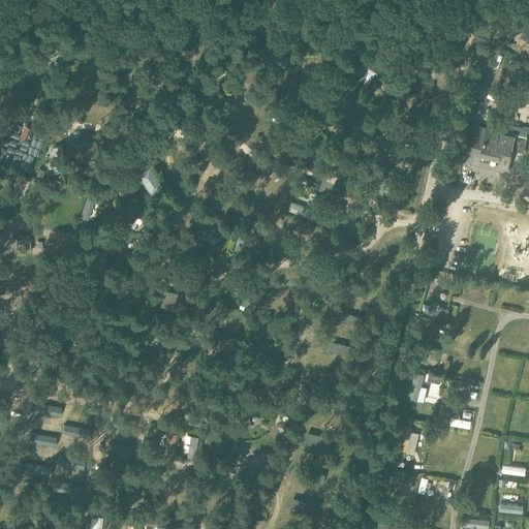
[(20,35),(11,60),(20,63),(28,38),(20,35)]
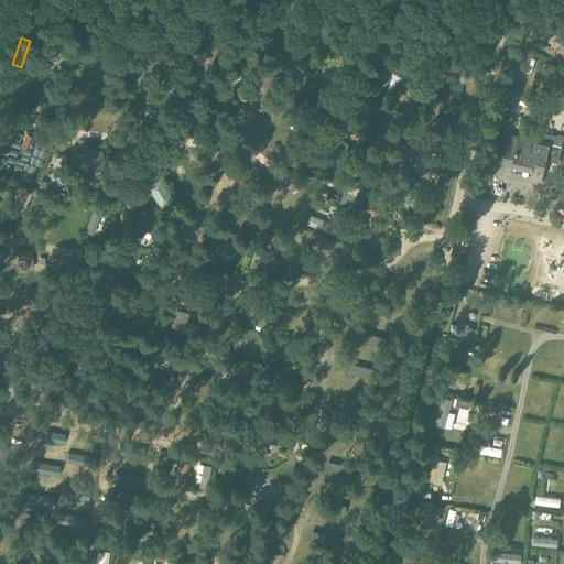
[(118,53),(120,64),(137,61),(134,51),(118,53)]
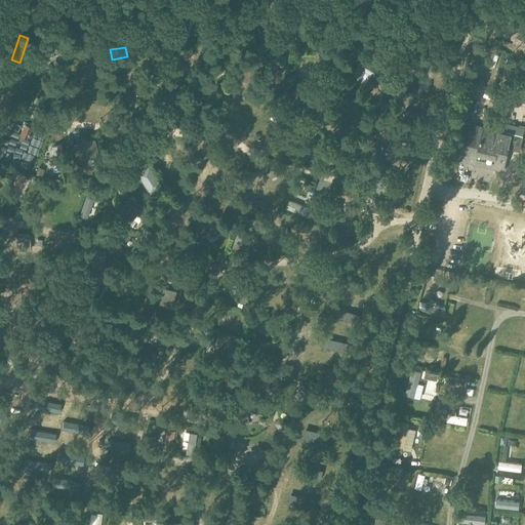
[(263,52),(261,62),(284,65),(285,56),(263,52)]
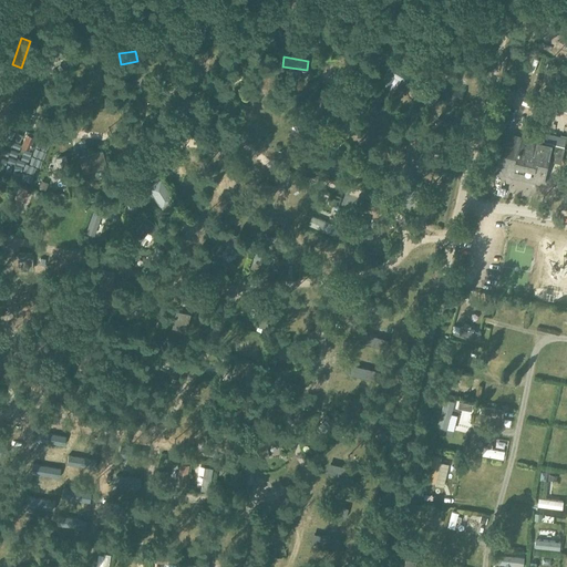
[(380,82),(389,88),(395,76),(406,83),(412,74),(391,63),(380,82)]
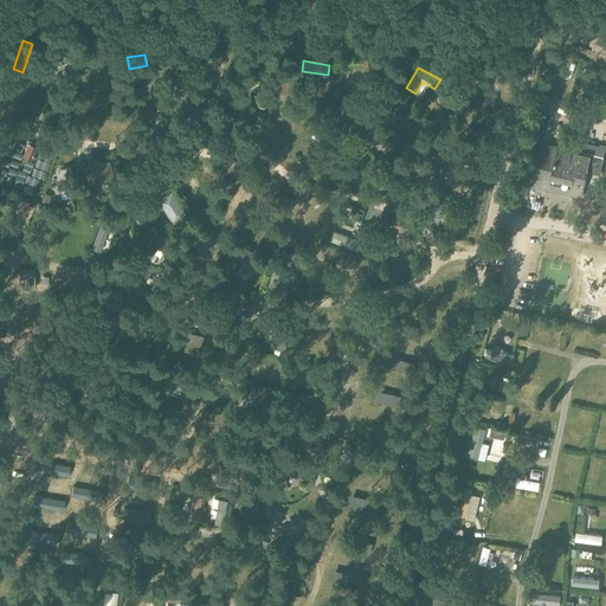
[(605,94),(593,90),(587,109),(605,115),(605,94)]
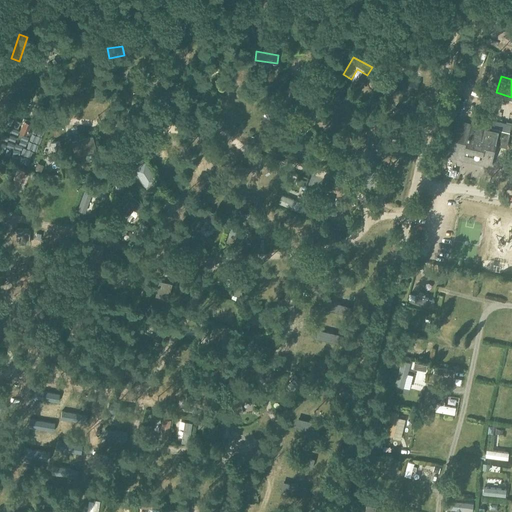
[(403,80),(401,90),(417,94),(419,83),(403,80)]
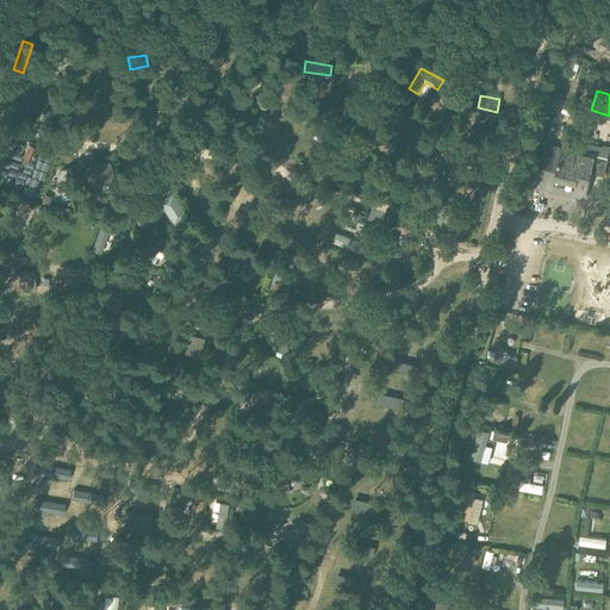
[(383,98),(373,122),(383,125),(392,101),(383,98)]
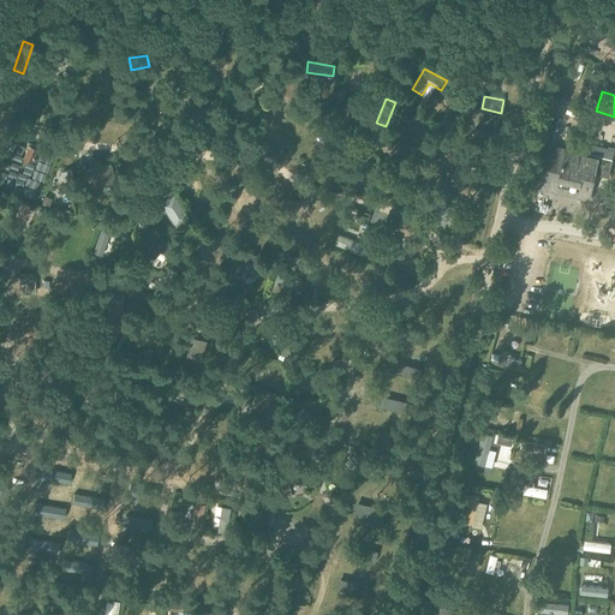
[(547,151),(538,186),(591,198),(598,173),(611,177),(614,159),(614,137),(611,148),(578,139),(583,121),(555,114),(547,151)]
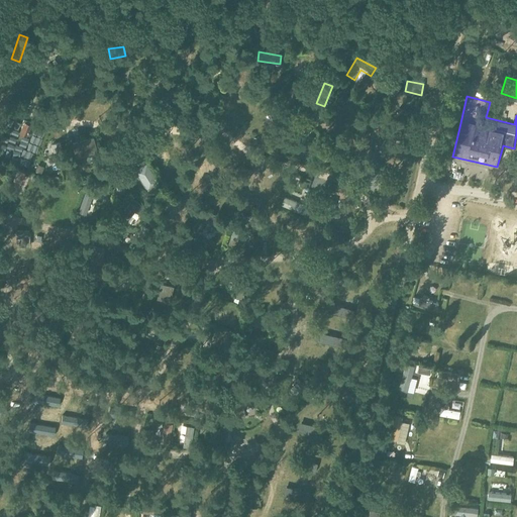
[(398,110),(396,120),(412,124),(414,114),(398,110)]
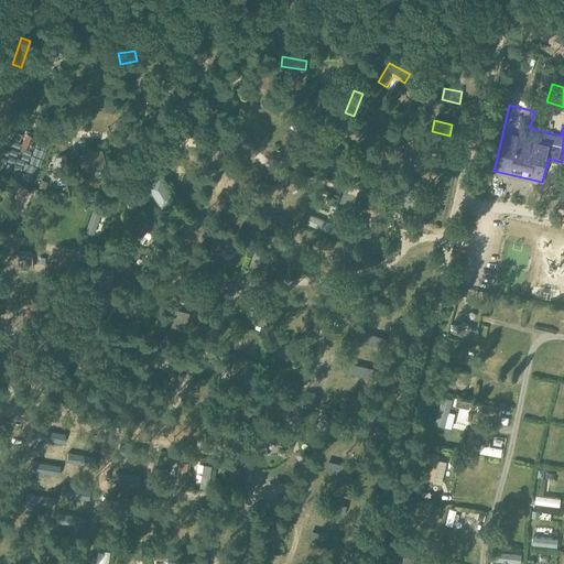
[(26,132),(21,145),(29,149),(34,136),(26,132)]
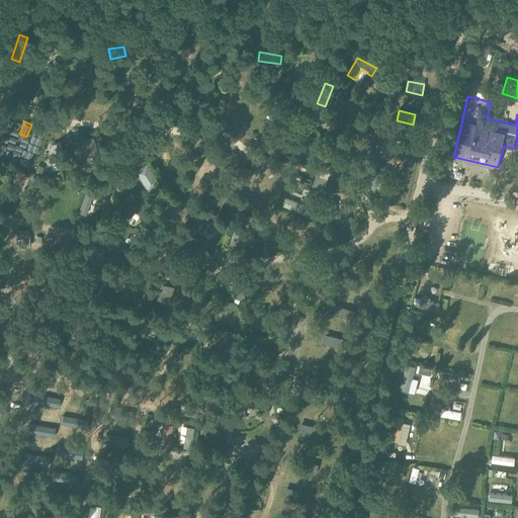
[(278,124),(268,146),(275,149),(285,127),(278,124)]
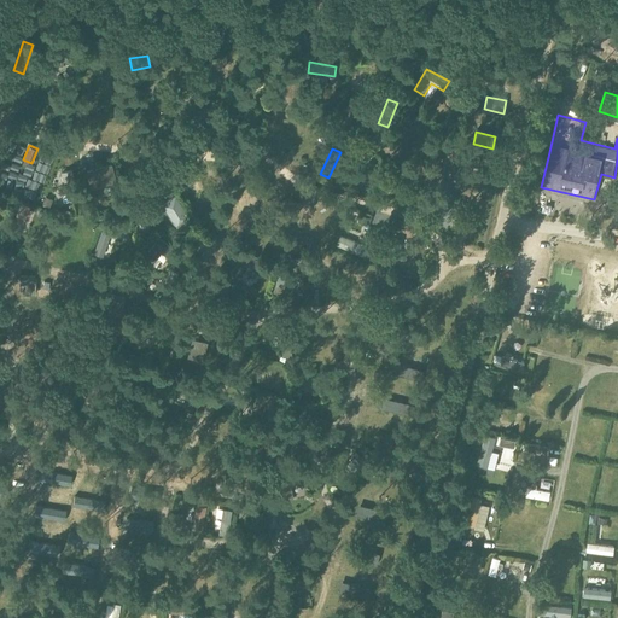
[(89,190),(116,182),(111,164),(85,172),(89,190)]
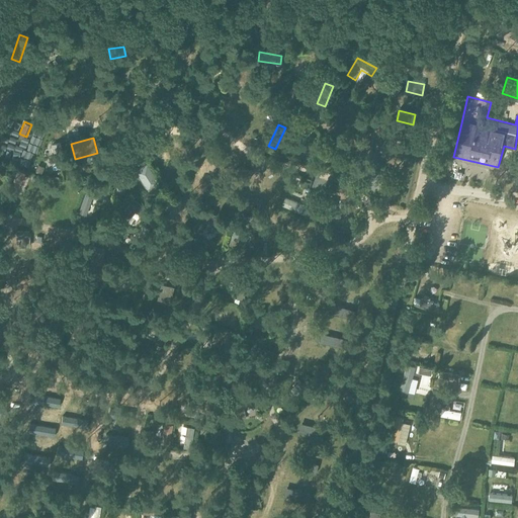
[(311,138),(303,158),(310,161),(318,141),(311,138)]
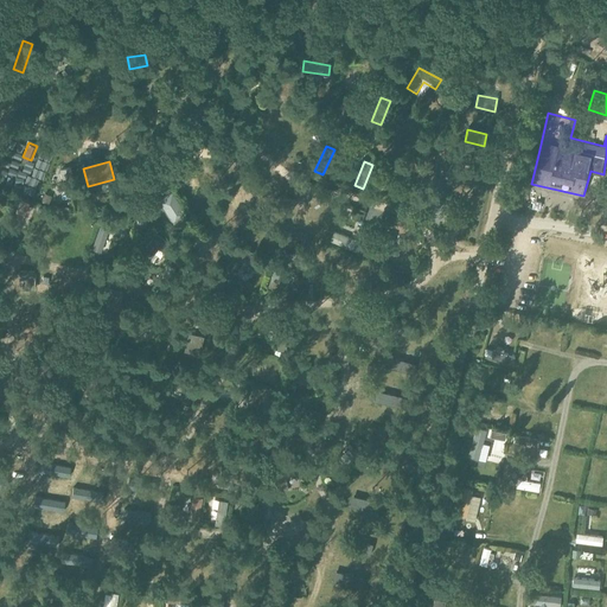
[(454,161),(445,170),(449,176),(459,167),(454,161)]
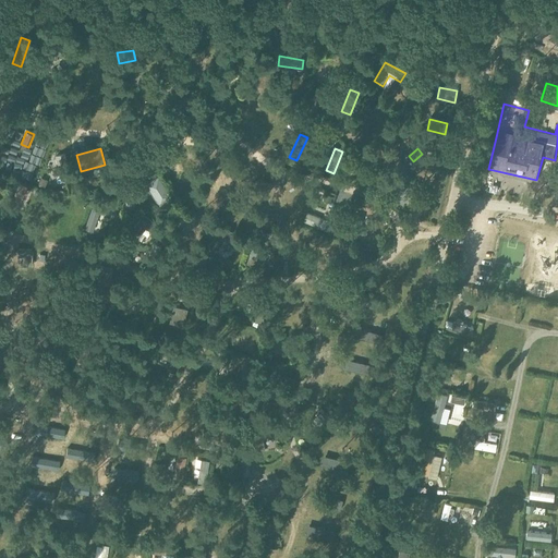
[(64,154),(56,156),(61,180),(70,178),(64,154)]
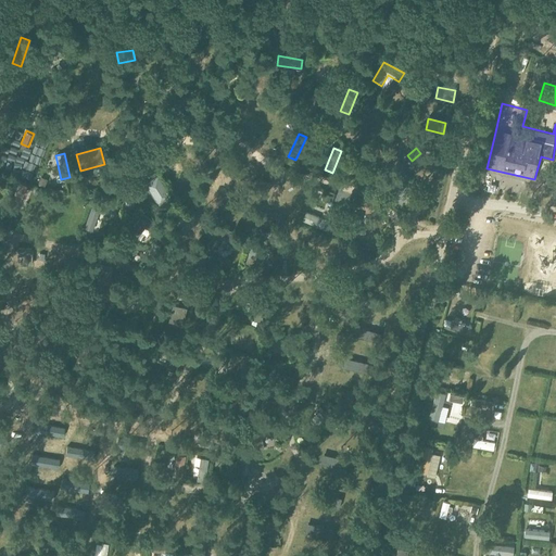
[(403,174),(388,193),(395,199),(411,180),(403,174)]
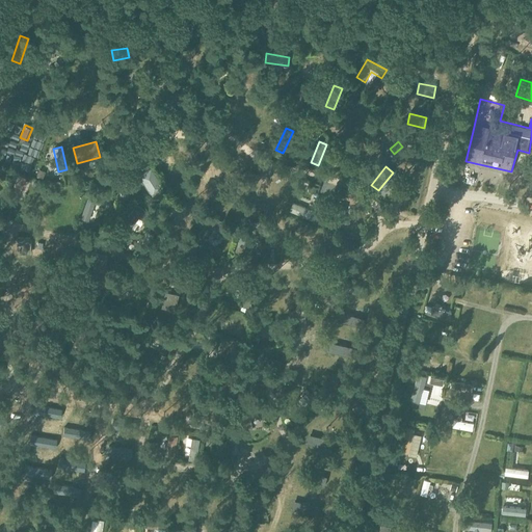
[(151,167),(139,175),(152,195),(163,189),(151,167)]
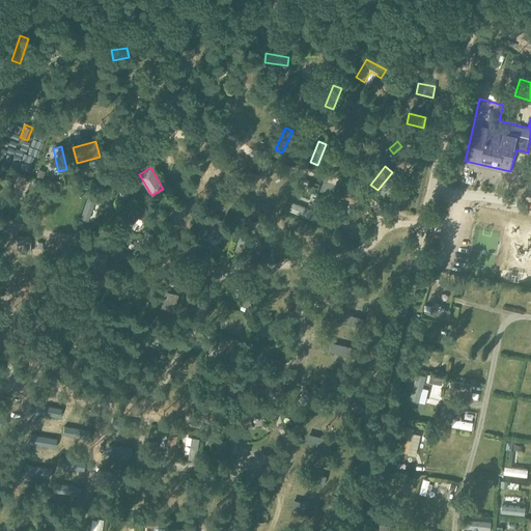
[(253,187),(259,175),(246,168),(240,179),(253,187)]
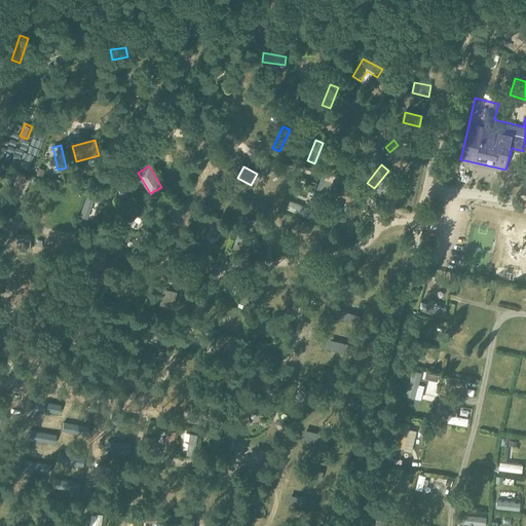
[(17,173),(9,191),(16,194),(25,176),(17,173)]
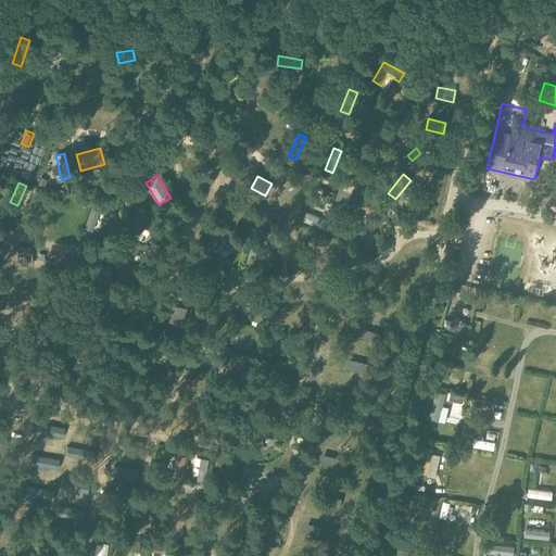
[(91,205),(84,227),(91,230),(99,209),(91,205)]
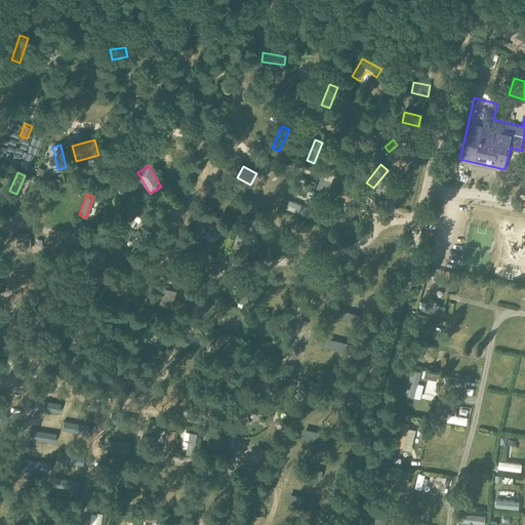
[(289,200),(286,208),(310,217),(313,209),(289,200)]
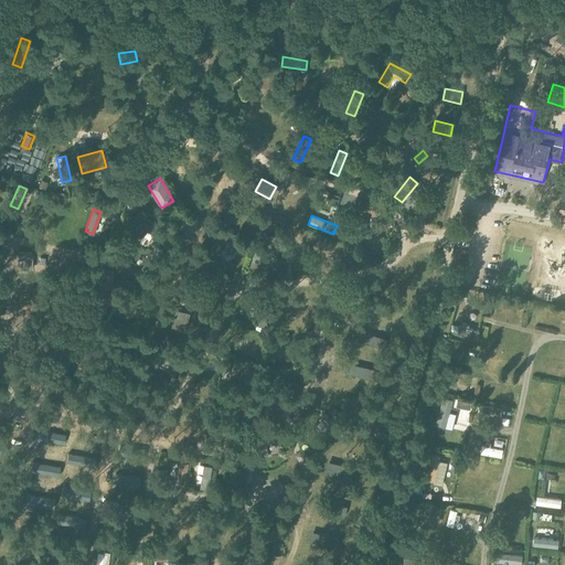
[(359,219),(356,240),(365,241),(368,220),(359,219)]
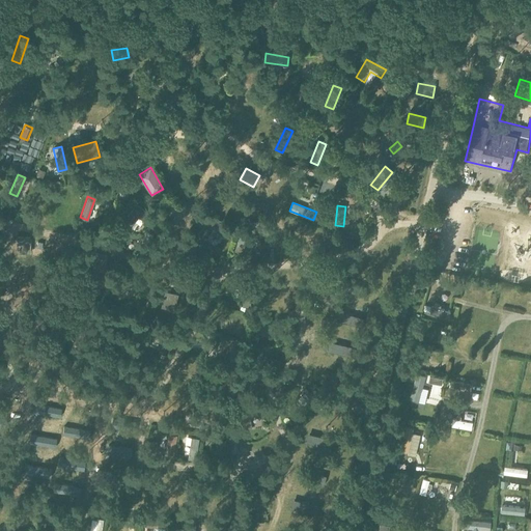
[(241,229),(233,251),(241,254),(248,232),(241,229)]
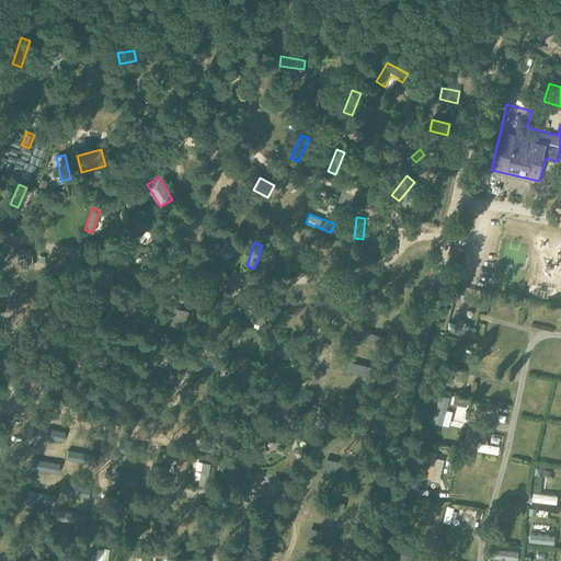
[(33,251),(19,250),(18,267),(33,267),(33,251)]
